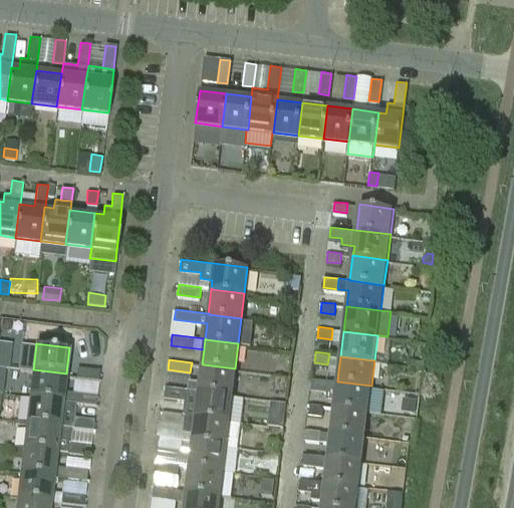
[(200,390),(232,394),(235,368),(203,364),(202,363),(200,378),(190,377),(189,388),(199,390),(200,390)]
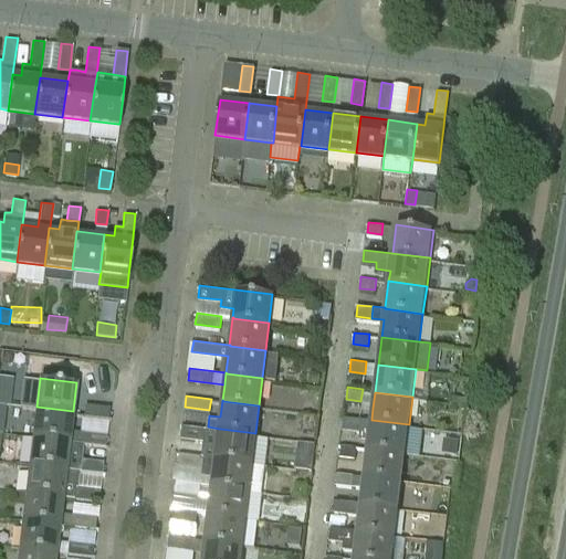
[(108,417),(109,404),(85,402),(83,413),(108,417)]
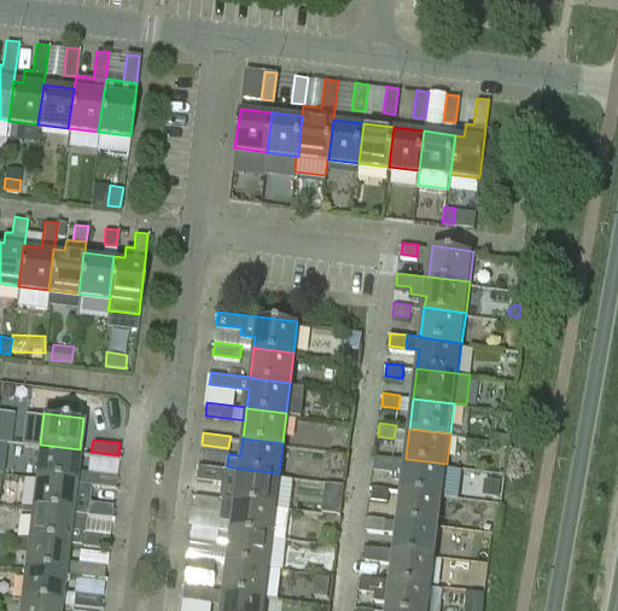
[(36,475),(76,479),(115,486),(116,472),(77,467),(80,449),(40,444),(36,475)]
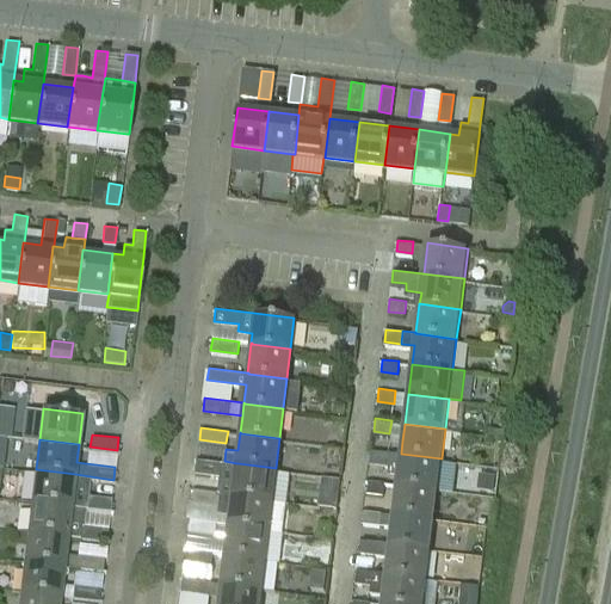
[(401,454),(401,453),(371,449),(370,462),(389,464),(388,472),(399,473),(397,484),(438,488),(442,458),(401,454)]
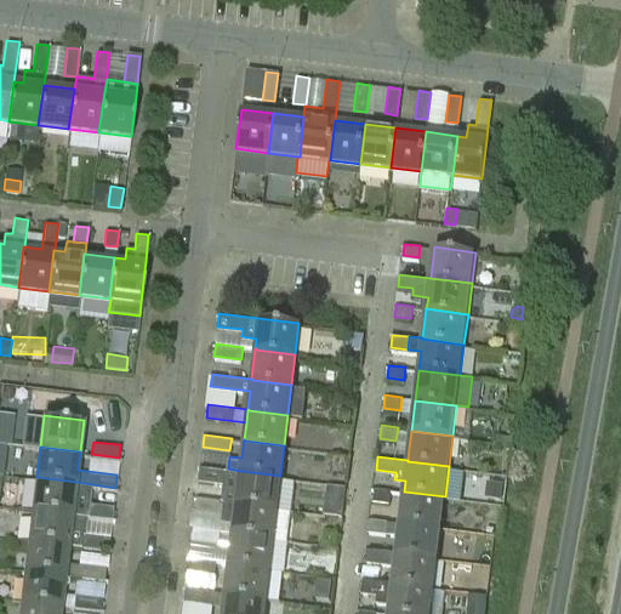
[(200,465),(198,479),(223,482),(221,499),(223,499),(237,501),(238,501),(238,502),(277,506),(280,476),(241,471),(240,471),(228,468),(200,465)]
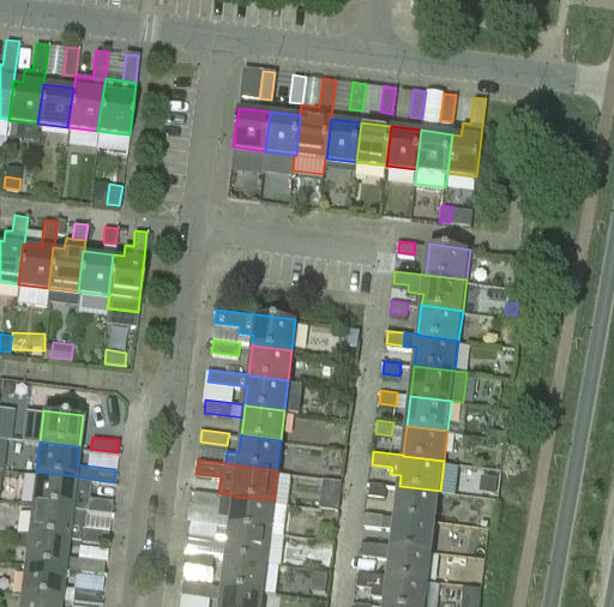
[(36,472),(32,502),(72,506),(72,508),(84,509),(94,510),(95,497),(88,496),(90,479),(76,476),(36,472)]
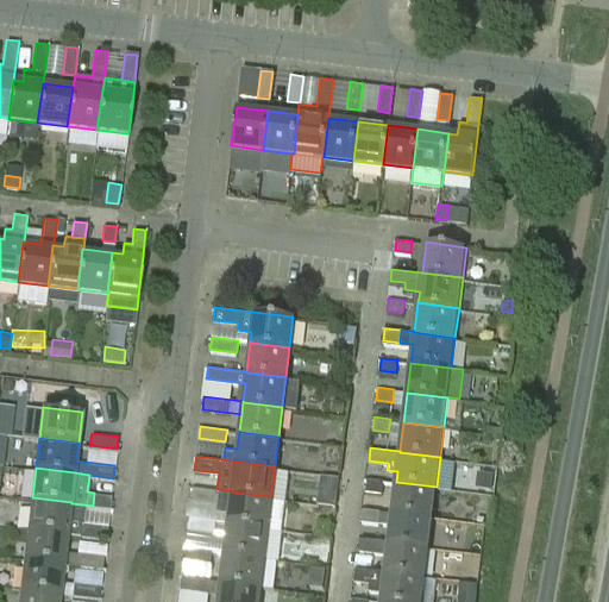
[(493,470),(478,468),(476,483),(491,486),(493,470)]
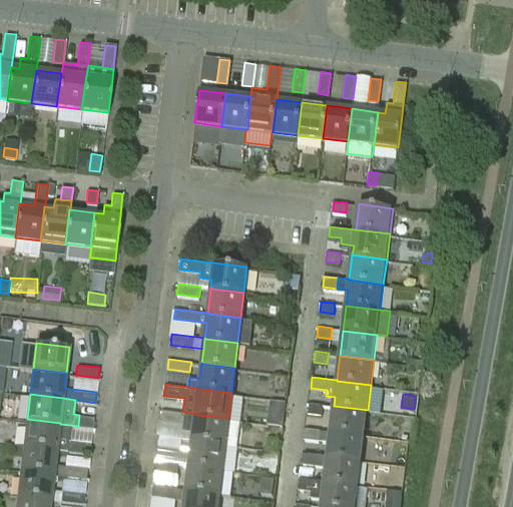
[(323,404),(309,402),(308,412),(322,414),(323,404)]
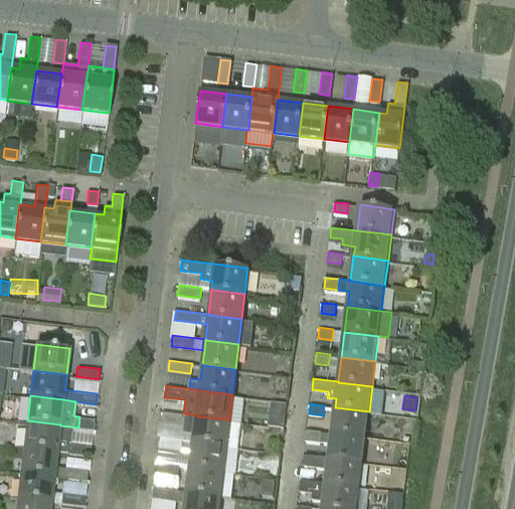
[(332,433),(366,437),(369,411),(335,407),(332,432),(332,433)]
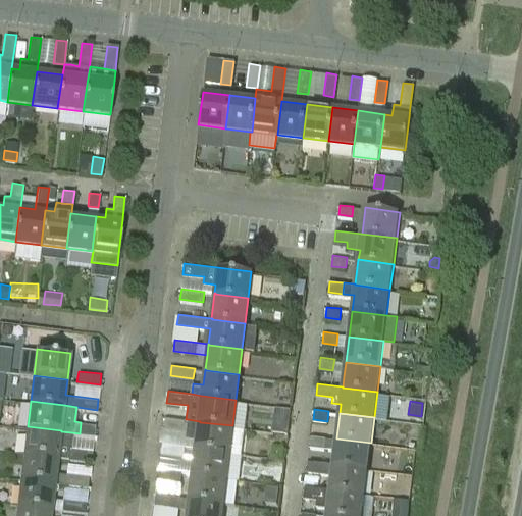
[(165,416),(164,427),(187,430),(186,436),(197,439),(196,447),(197,447),(197,448),(229,451),(241,453),(244,427),(232,425),(200,422),(200,421),(199,421),(188,419),(186,419),(165,416)]
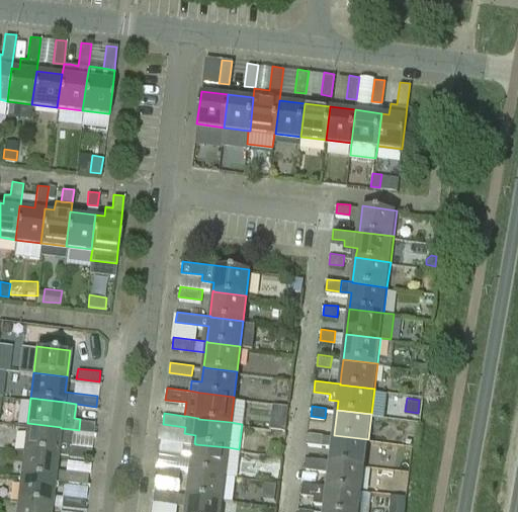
[(80,419),(79,430),(93,432),(94,421),(80,419)]
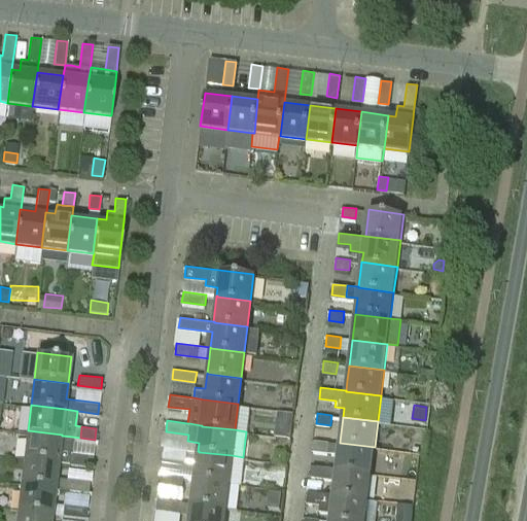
[(25,456),(59,460),(59,461),(92,465),(93,454),(70,452),(71,445),(61,444),(62,435),(28,430),(25,456)]
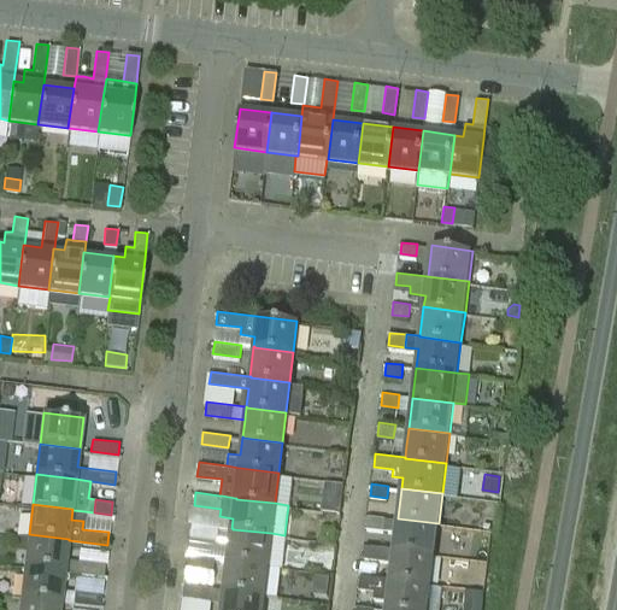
[(368,514),(366,526),(397,529),(394,547),(394,549),(435,553),(439,523),(398,518),(398,517),(368,514)]
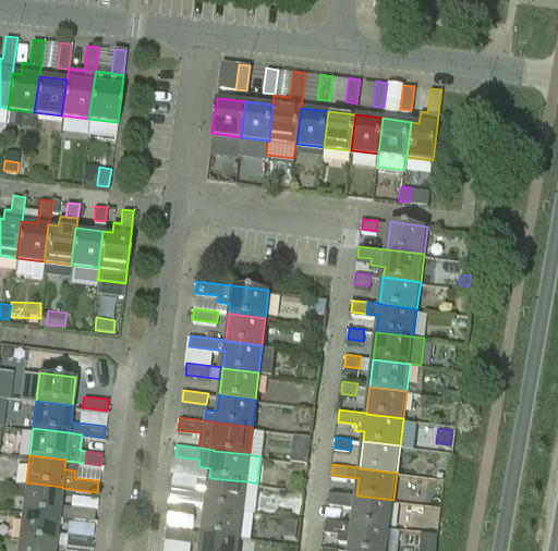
[(197,475),(173,472),(172,484),(196,486),(197,475)]
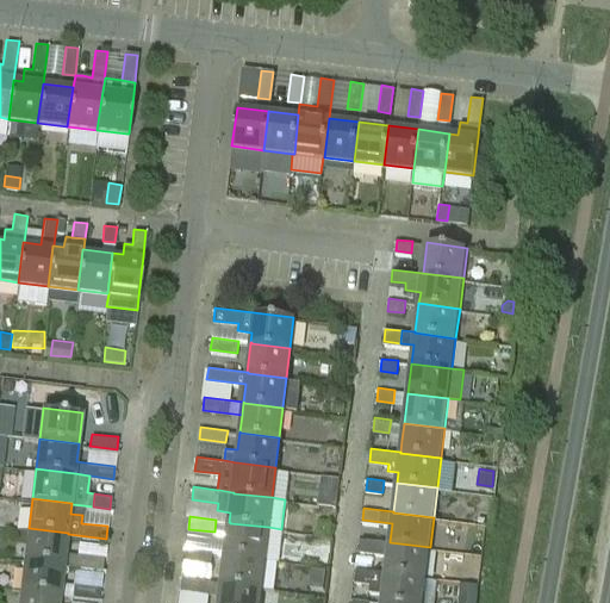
[(230,522),(229,522),(224,552),(226,552),(226,553),(265,557),(268,527),(230,523),(230,522)]
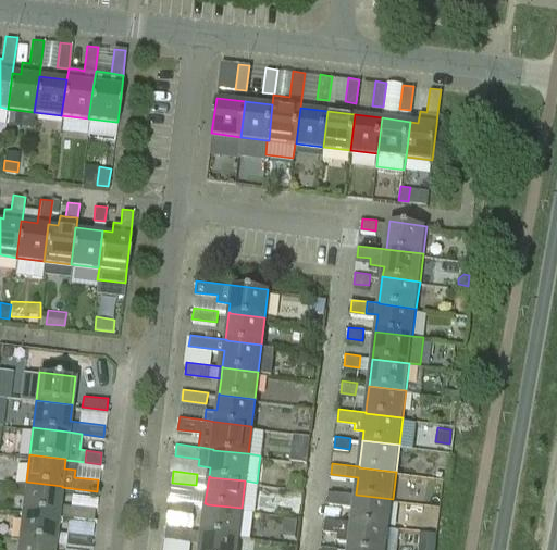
[(23,510),(59,513),(59,514),(94,519),(95,507),(60,502),(62,487),(62,486),(26,482),(23,510)]
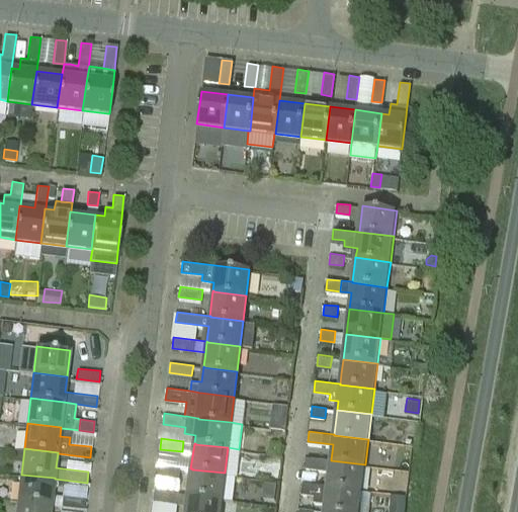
[(319,458),(306,456),(305,466),(318,468),(319,458)]
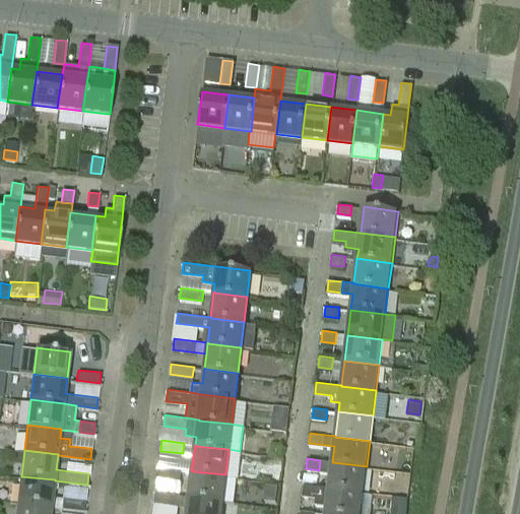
[(320,460),(319,470),(330,471),(329,487),(329,488),(364,492),(367,466),(332,462),(332,461),(320,460)]
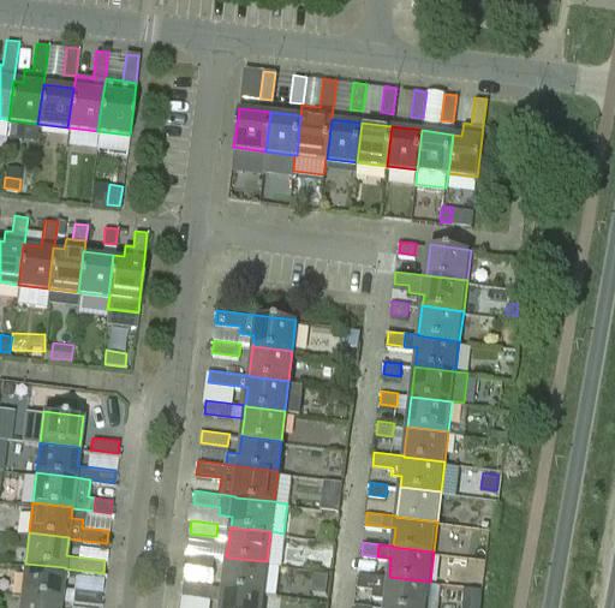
[(214,554),(187,550),(186,564),(213,566),(214,554)]
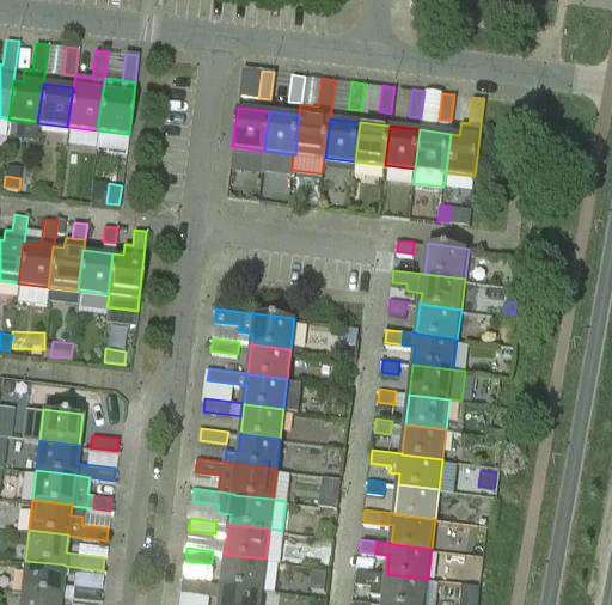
[(225,554),(221,584),(224,584),(224,585),(262,590),(274,591),(277,561),(265,558),(227,555),(227,554),(225,554)]
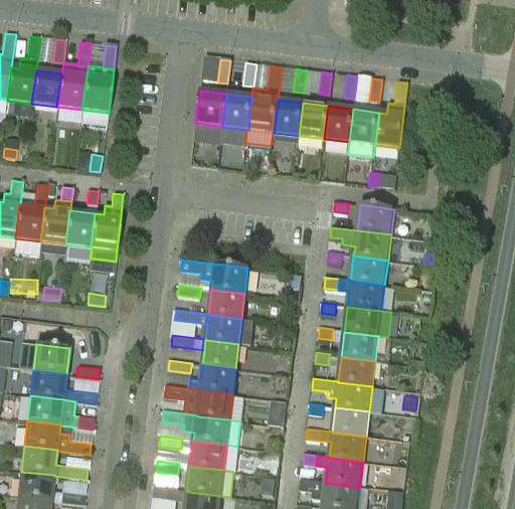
[(51,501),(54,476),(54,475),(21,472),(18,497),(51,501)]
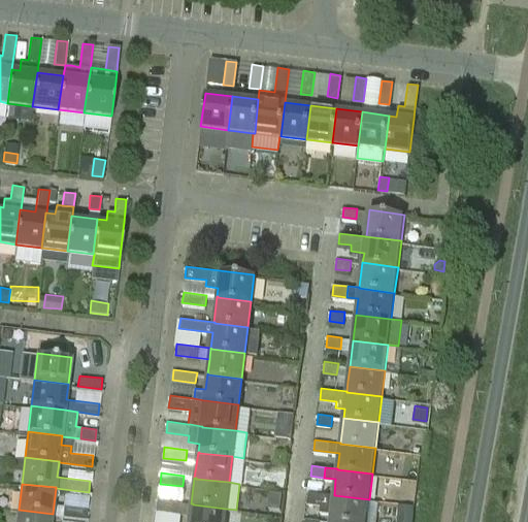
[(336,521),(365,521),(369,499),(333,495),(334,494),(308,491),(307,502),(321,503),(321,511),(332,512),(330,521),(336,521)]
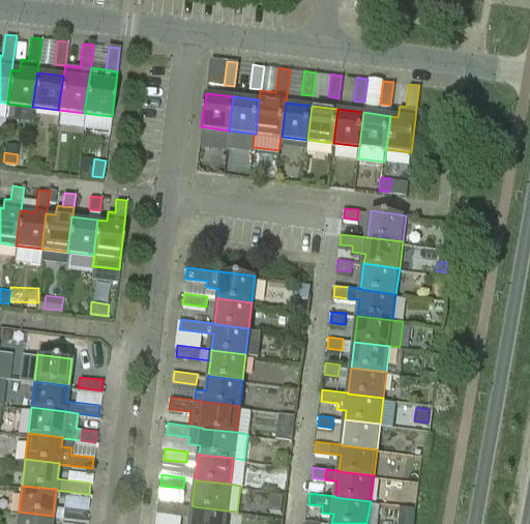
[(403,493),(402,503),(411,504),(412,494),(403,493)]
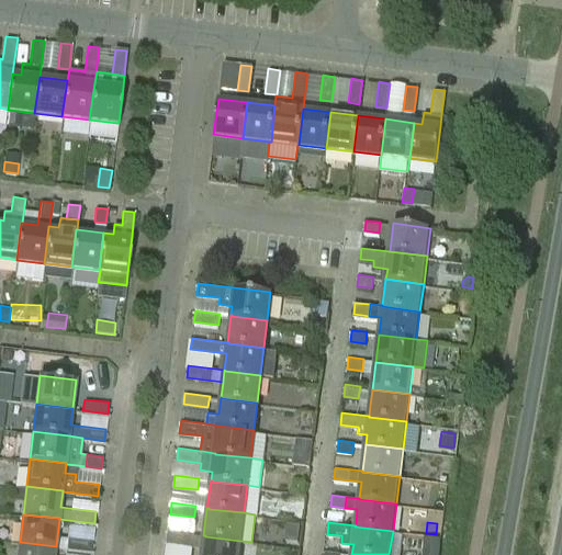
[(192,533),(168,530),(166,542),(191,544),(192,533)]
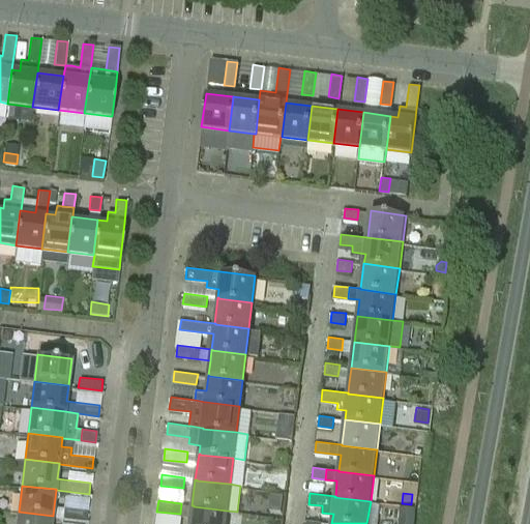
[(194,505),(192,505),(189,523),(224,523),(227,511),(194,506),(194,505)]
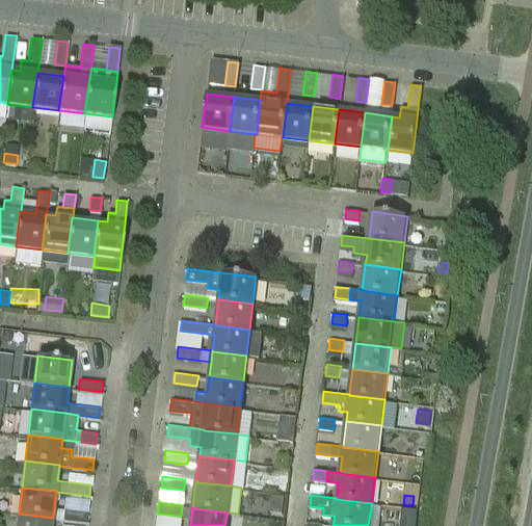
[(87,511),(63,508),(62,519),(85,522),(87,511)]
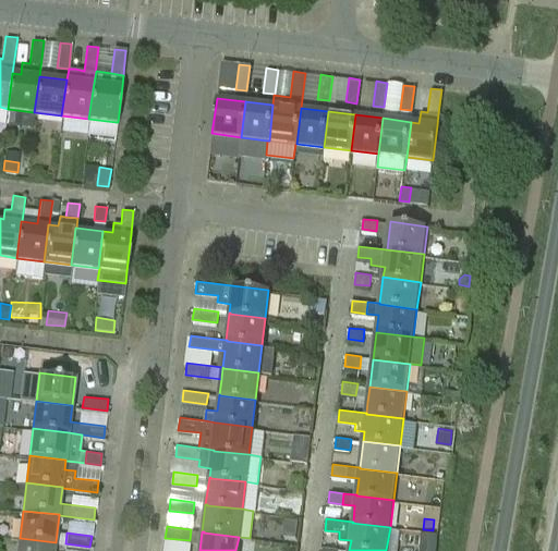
[(421,533),(419,550),(434,550),(436,534),(421,533)]
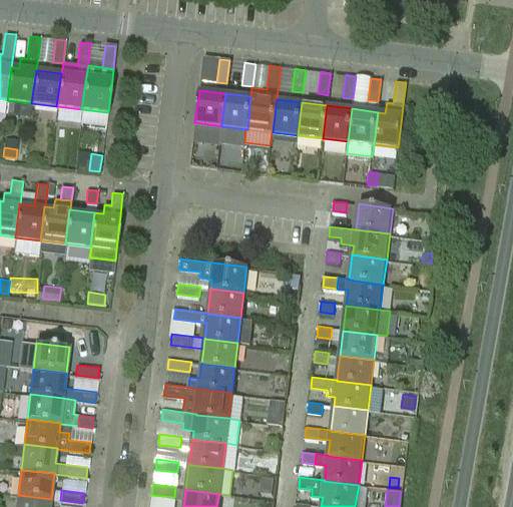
[(49,506),(51,499),(18,495),(16,506),(49,506)]
